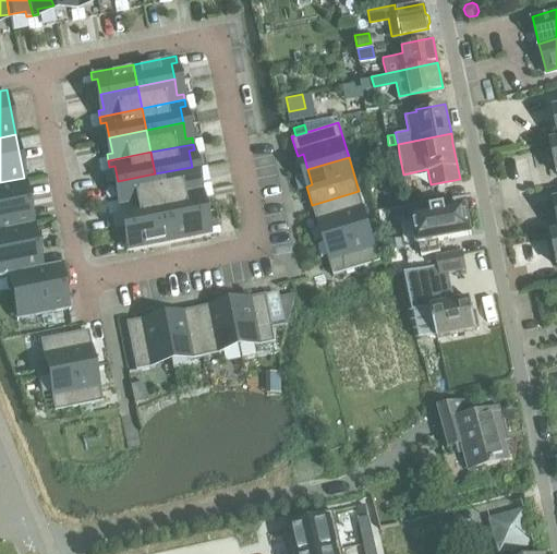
[(192,167),(155,173),(159,195),(202,187),(201,181),(194,182),(192,167)]
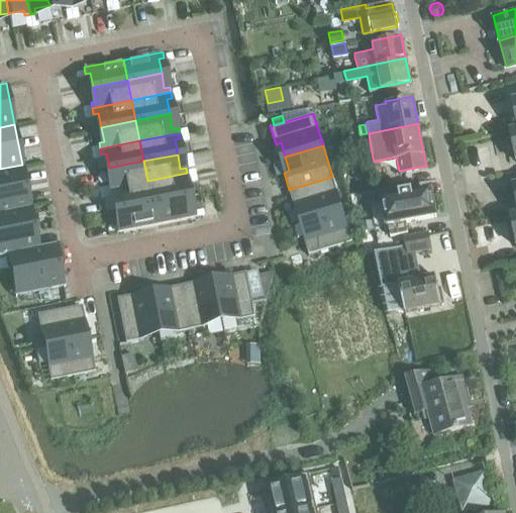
[(147,181),(143,161),(109,168),(112,182),(107,183),(108,189),(147,181)]
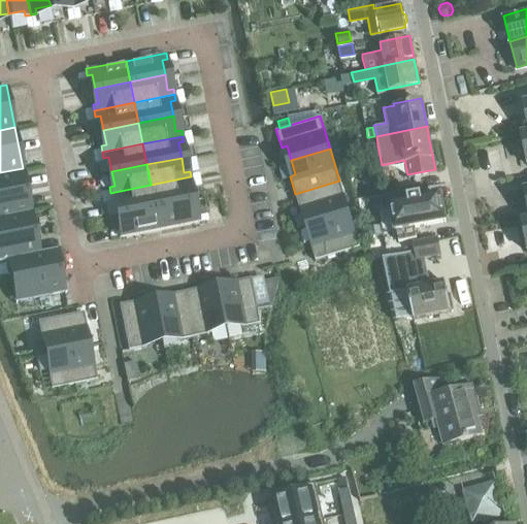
[(0,216),(31,209),(23,168),(0,172),(0,216)]
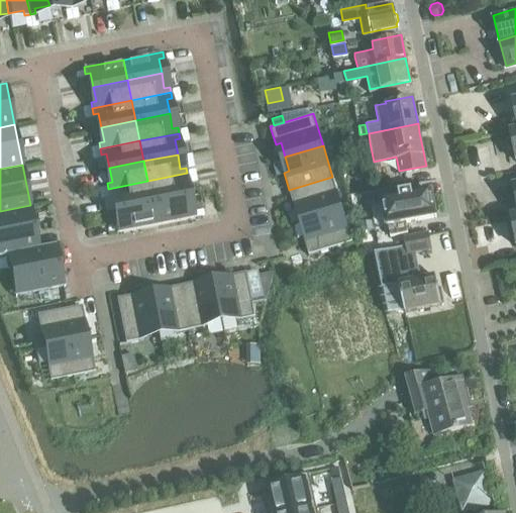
[(187,173),(147,181),(151,201),(186,194),(183,180),(188,179),(187,173)]
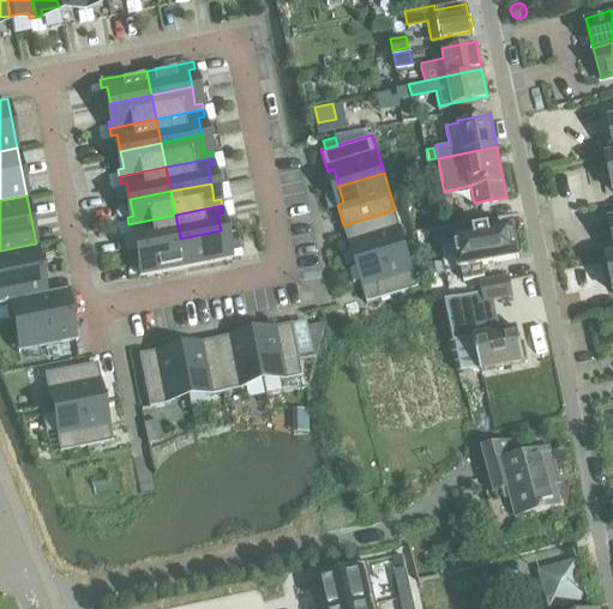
[(395,210),(343,225),(350,246),(356,243),(361,260),(406,247),(395,210)]
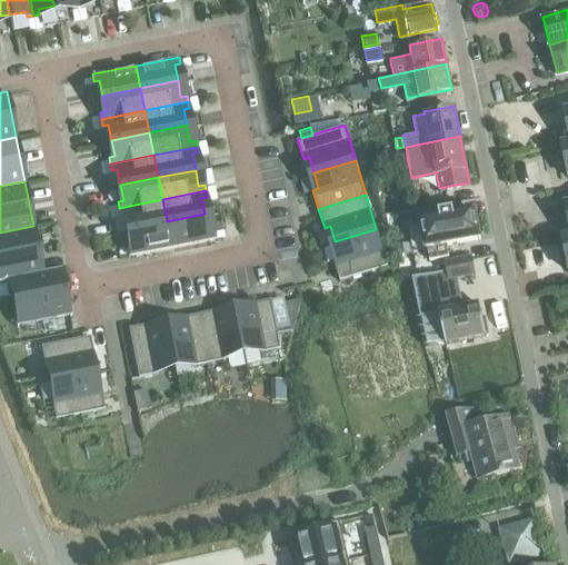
[(162,199),(119,208),(120,215),(126,214),(129,229),(167,221),(162,199)]
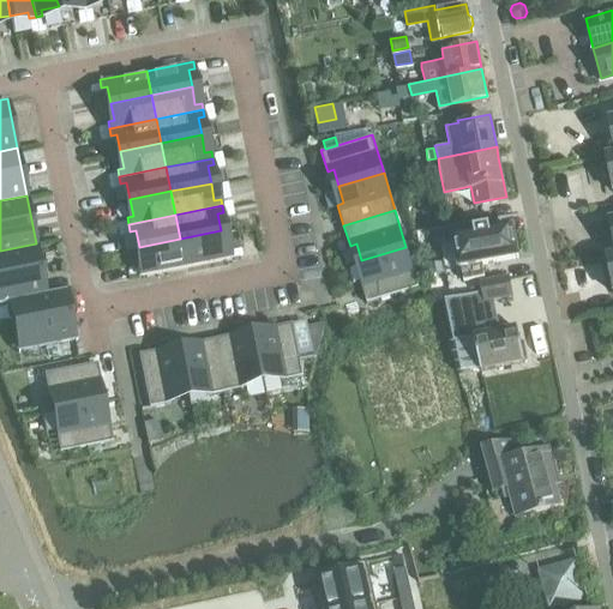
[(473,231),(454,235),(458,265),(461,265),(462,278),(473,276),(484,275),(482,261),(518,255),(512,225),(491,229),(490,224),(474,228),(474,231),(473,231)]
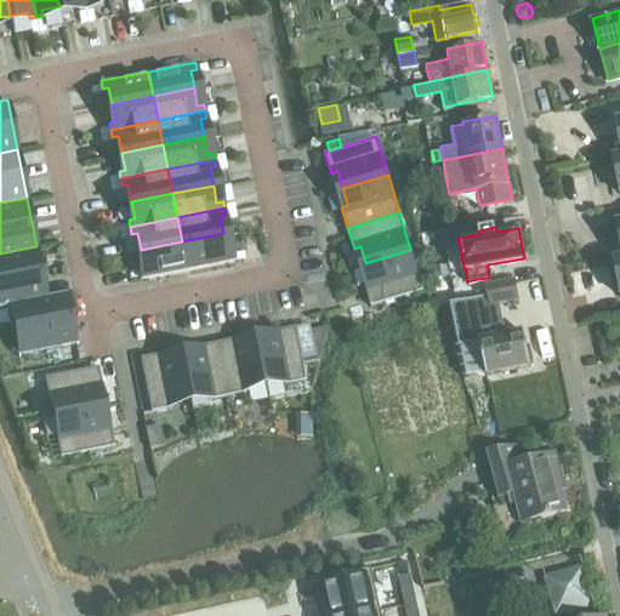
[(223,233),(182,241),(187,267),(234,257),(233,250),(226,251),(223,233)]
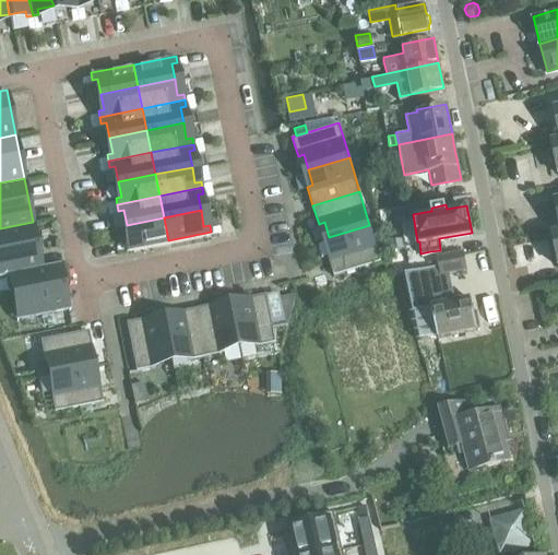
[(168,240),(164,217),(127,225),(130,240),(125,241),(126,249),(168,240)]
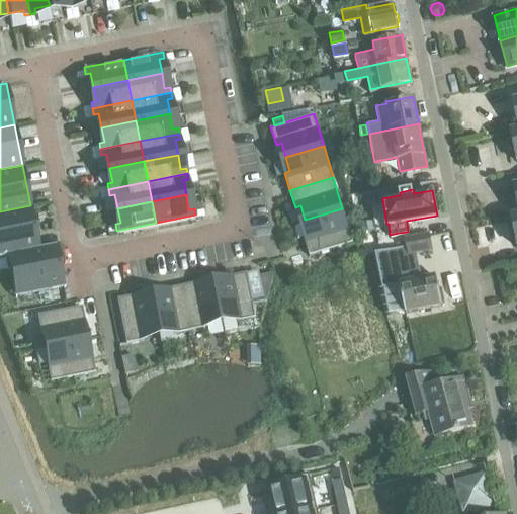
[(30,205),(0,211),(0,254),(11,252),(11,251),(38,246),(38,245),(30,205)]
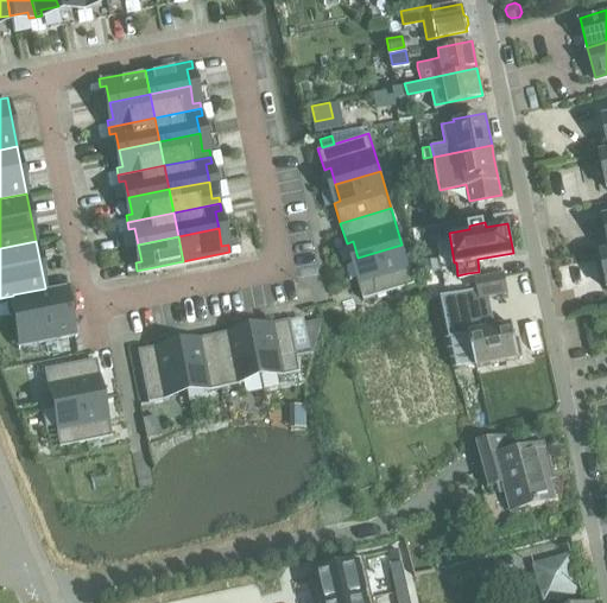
[(362,274),(356,277),(364,298),(413,283),(402,245),(358,258),(362,274)]
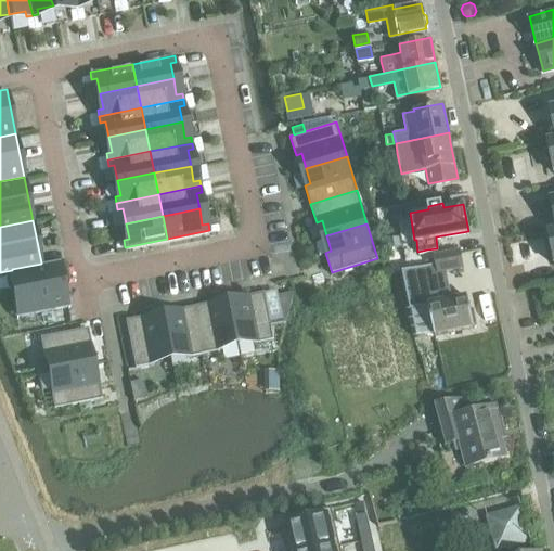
[(390,233),(384,235),(385,243),(393,242),(401,240),(399,231),(390,233)]
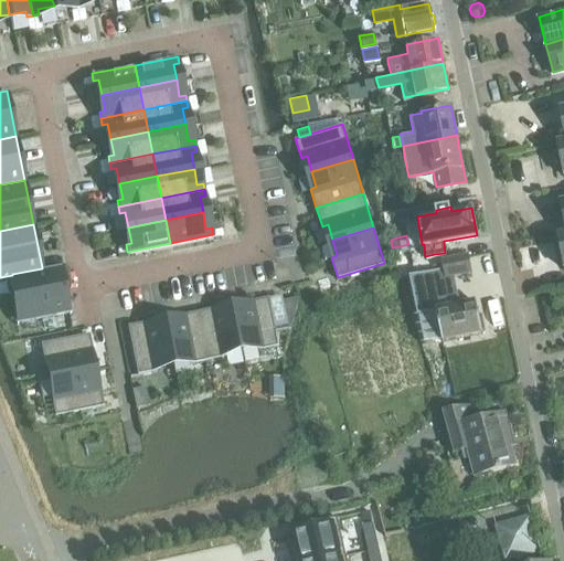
[(448,275),(471,271),(467,252),(440,257),(443,268),(444,276),(448,275)]
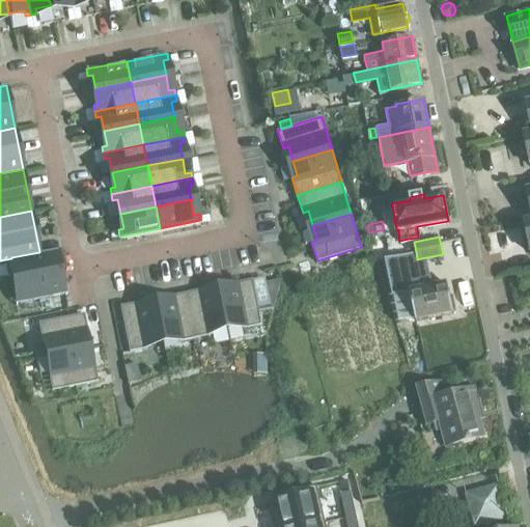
[(371,244),(365,246),(368,257),(374,256),(371,244)]
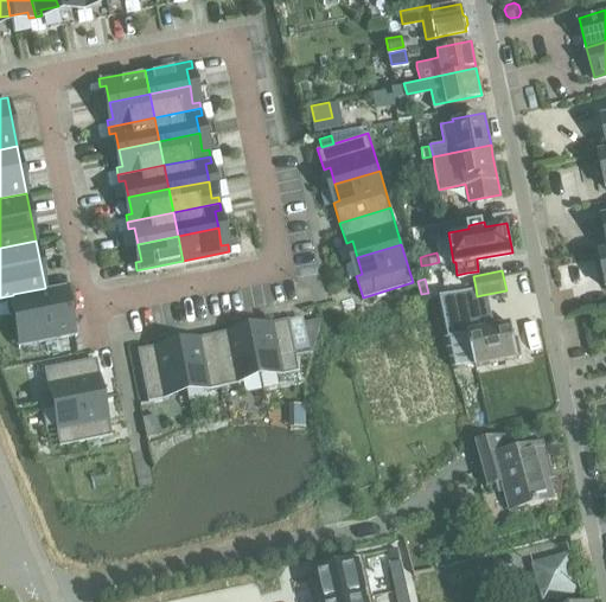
[(64,283),(45,287),(45,288),(13,294),(13,295),(23,344),(74,333),(64,285),(64,283)]
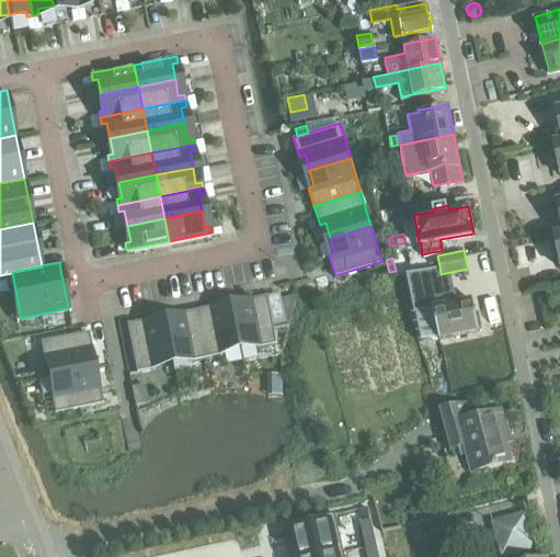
[(440,266),(408,273),(415,309),(433,306),(438,336),(477,328),(472,308),(471,299),(470,297),(452,300),(448,287),(445,273),(441,274),(440,266)]
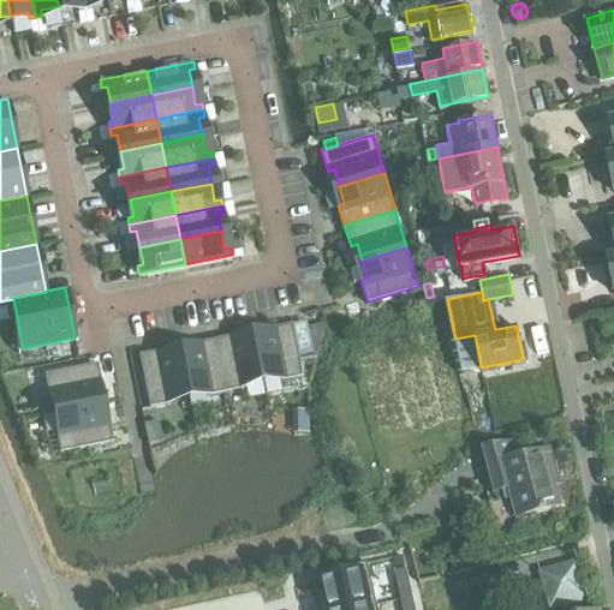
[(293,322),(254,329),(263,376),(280,372),(281,378),(303,375),(293,322)]
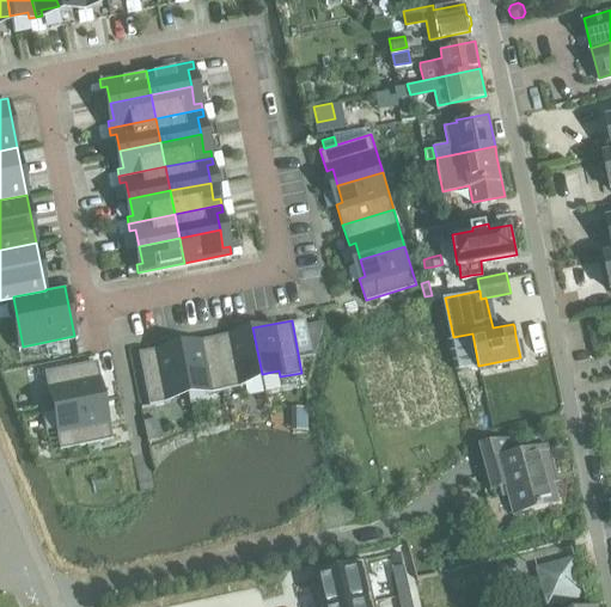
[(323,324),(322,320),(306,324),(311,349),(316,348),(322,326),(323,324)]
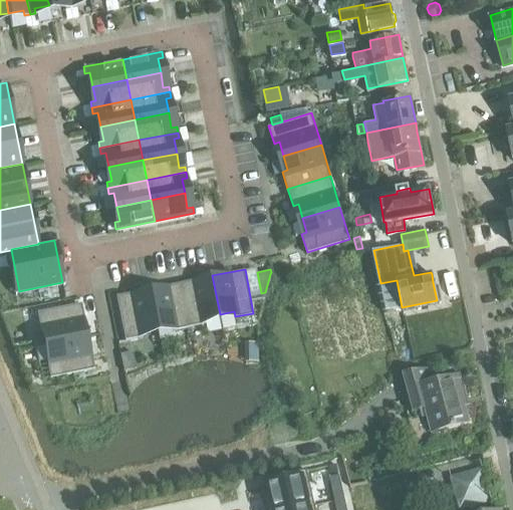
[(205,317),(220,314),(212,275),(180,282),(189,325),(206,322),(205,317)]
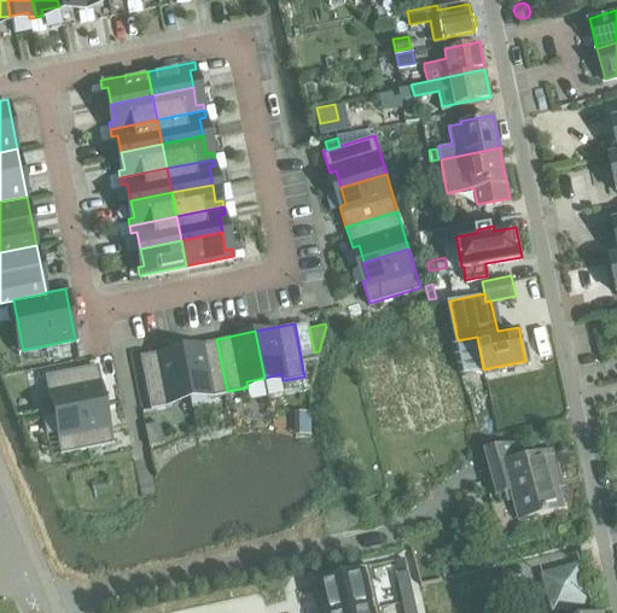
[(216,339),(178,346),(187,392),(204,390),(207,396),(227,391),(216,339)]
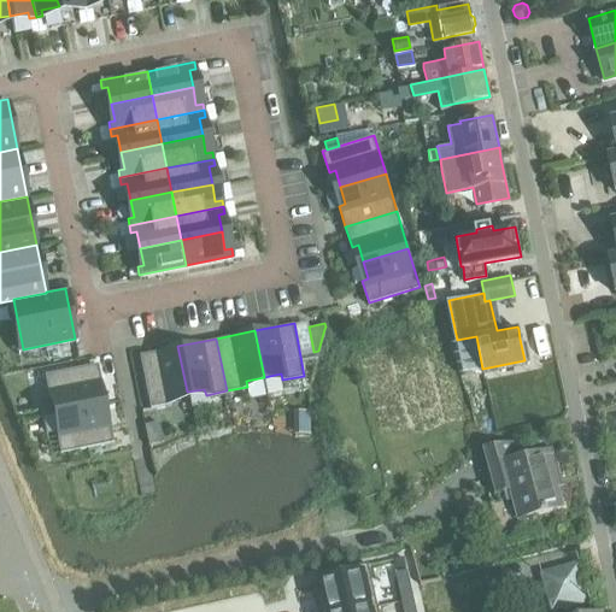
[(169,395),(187,392),(177,346),(139,354),(148,406),(171,402),(169,395)]
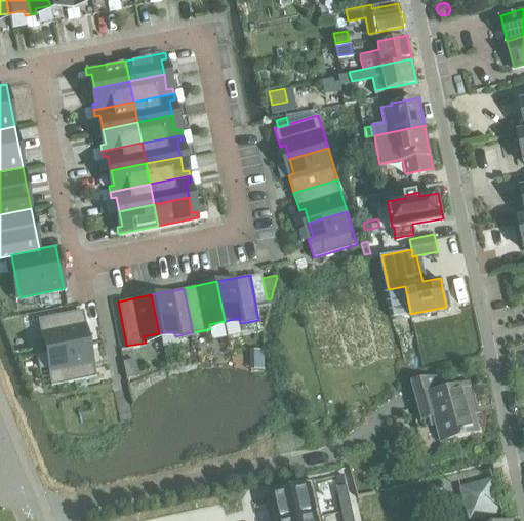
[(46,334),(49,350),(88,342),(82,309),(37,317),(40,330),(41,335),(46,334)]
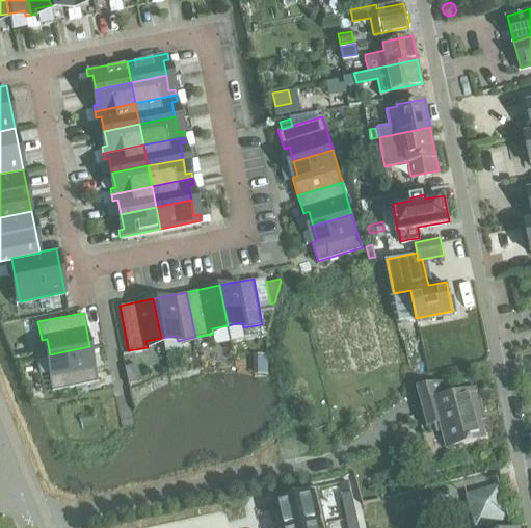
[(97,380),(89,346),(50,354),(53,370),(47,371),(51,390),(97,380)]
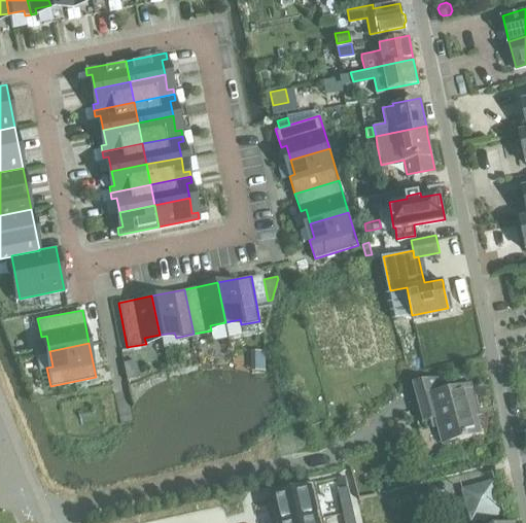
[(442,441),(480,431),(475,414),(478,413),(470,382),(443,389),(440,375),(414,382),(423,419),(435,416),(442,441)]
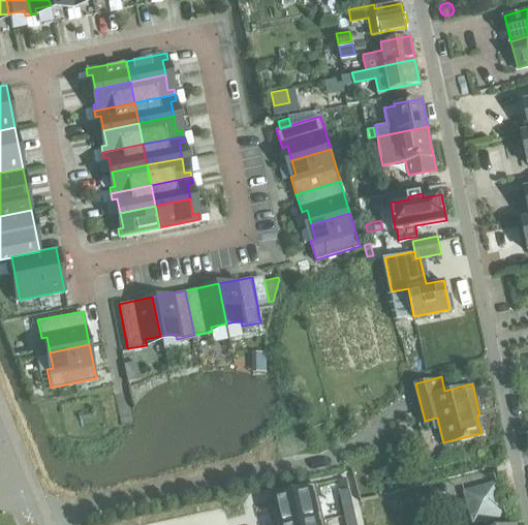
[(85,380),(74,382),(76,391),(87,389),(85,380)]
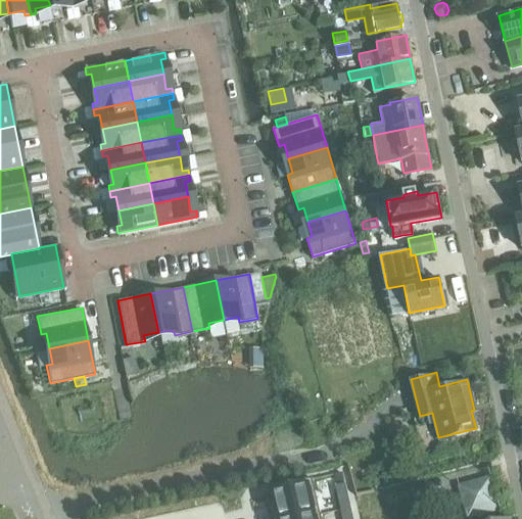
[(466,516),(499,507),(490,474),(458,483),(466,516)]
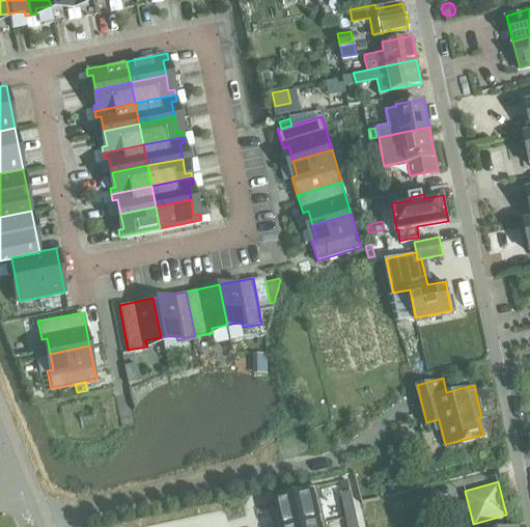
[(300,494),(269,501),(272,512),(274,511),(276,518),(273,518),(274,526),(286,526),(325,519),(316,483),(299,488),(300,494)]
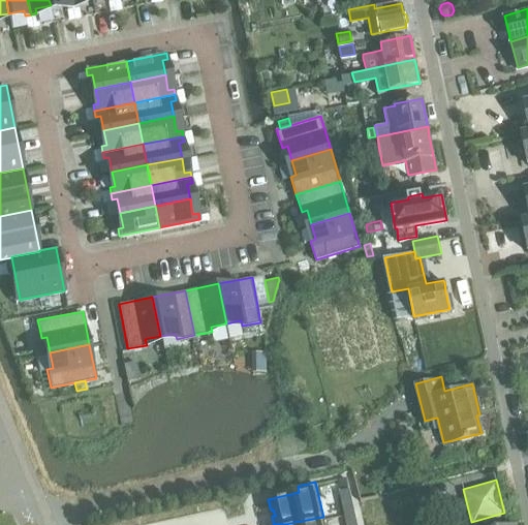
[(349,487),(339,490),(341,501),(351,499),(349,487)]
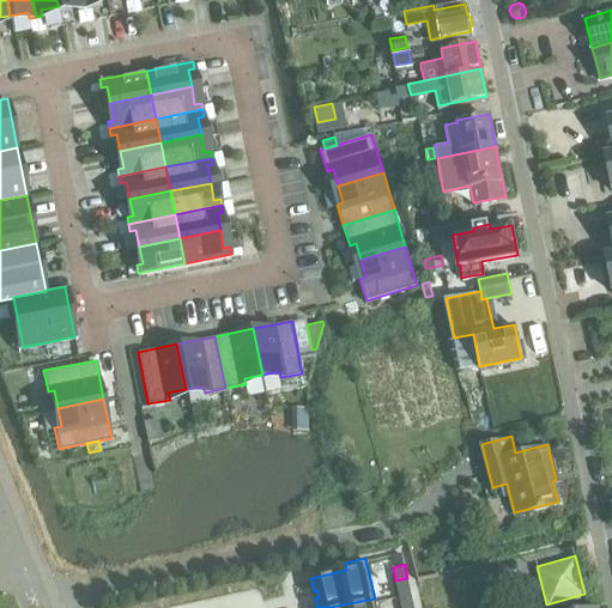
[(407,578),(395,581),(399,595),(411,593),(407,578)]
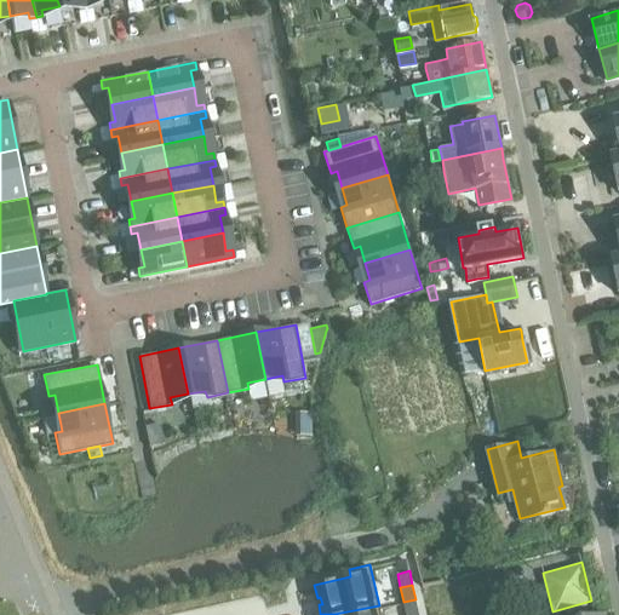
[(416,599),(403,602),(406,614),(408,614),(418,613),(416,599)]
